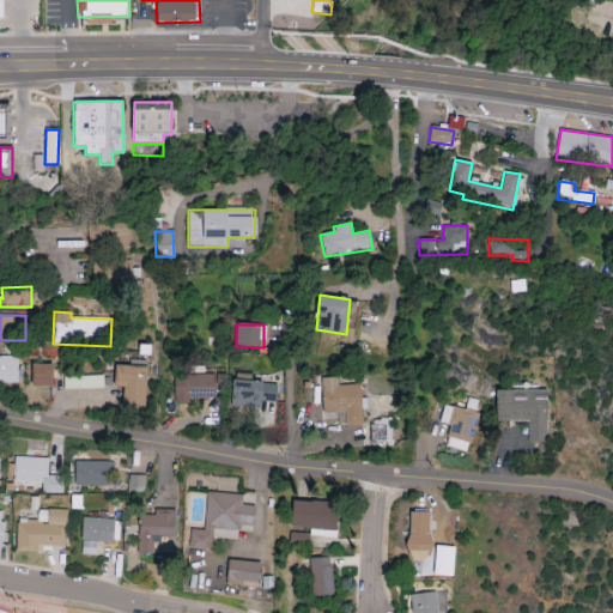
[(0,383),(17,384),(17,357),(0,356),(0,383)]
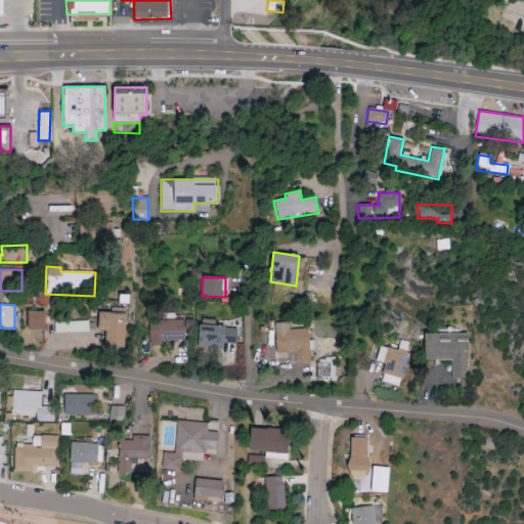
[(45,312),(28,311),(28,331),(45,331),(45,312)]
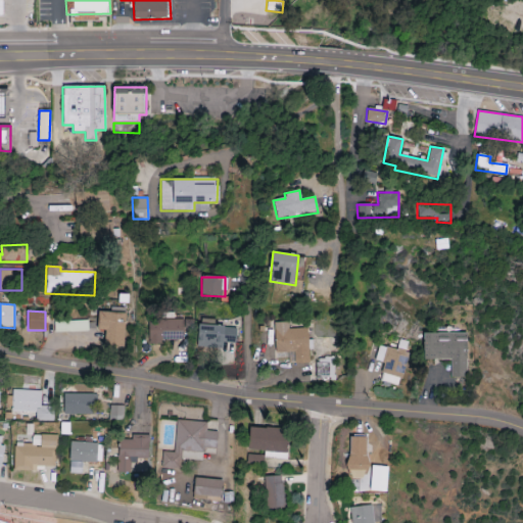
[(105,331),(104,346),(125,347),(126,313),(98,313),(98,330),(105,331)]
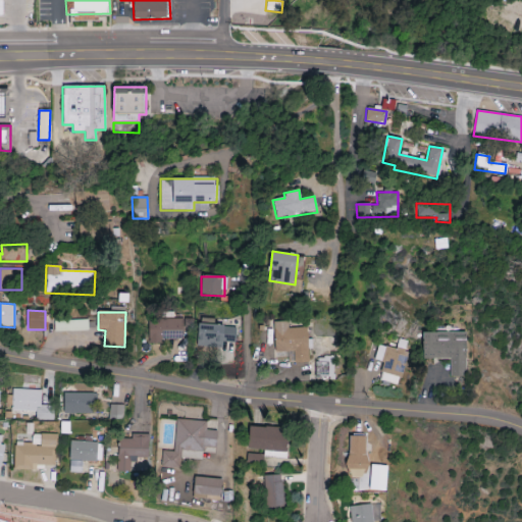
[(148,319),(149,344),(161,344),(161,340),(183,338),(183,319),(148,319)]
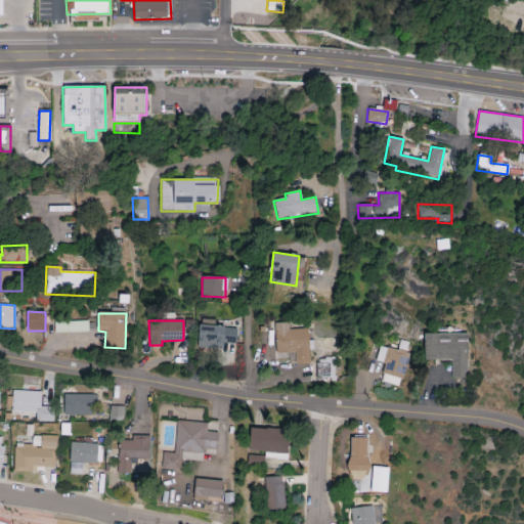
[(54,322),(54,334),(88,333),(88,321),(54,322)]
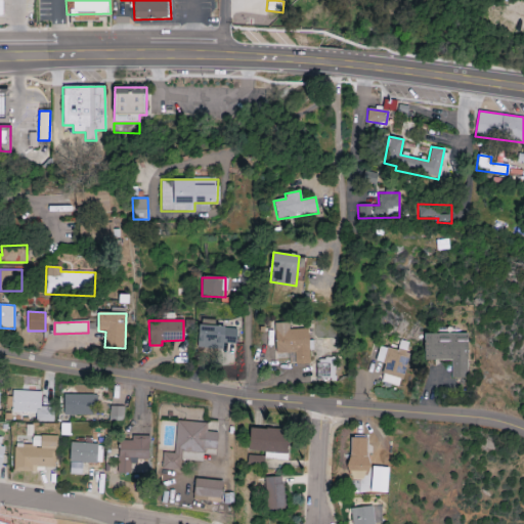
[(310,363),(308,329),(289,330),(288,322),(274,323),(275,354),(295,353),(295,364),(310,363)]
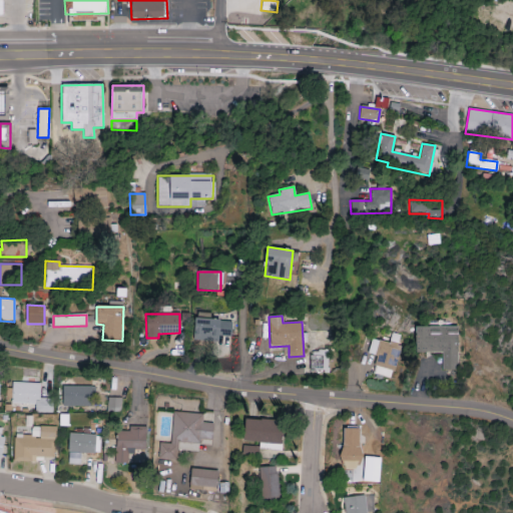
[(231,340),(232,321),(194,320),(193,339),(231,340)]
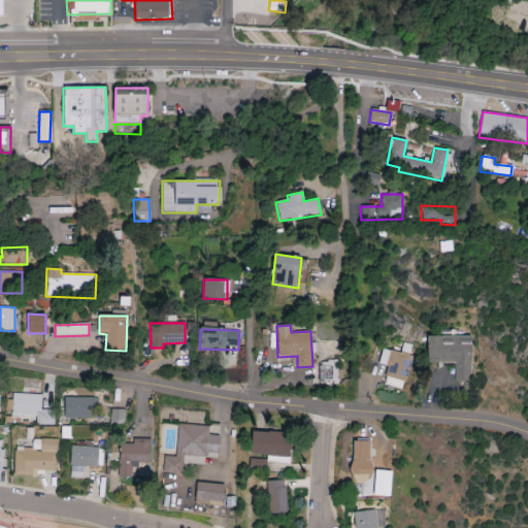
[(428,364),(455,363),(455,383),(470,383),(470,336),(427,336),(428,364)]
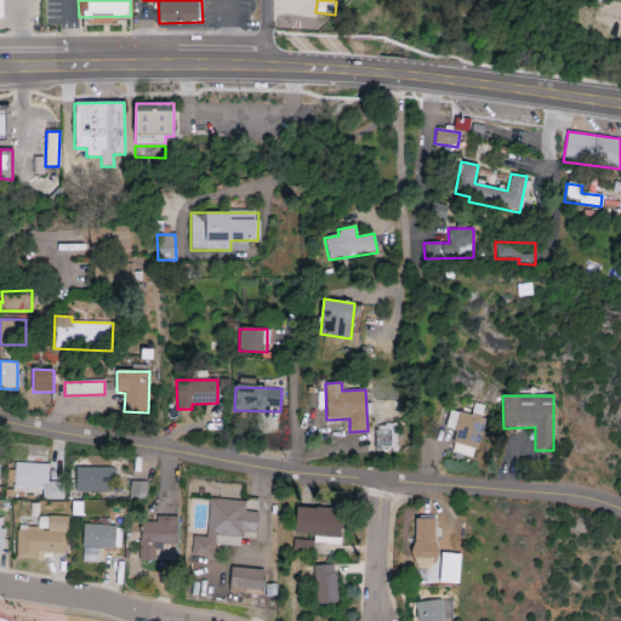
[(484,419),(449,411),(445,428),(456,431),(451,454),(476,459),(484,419)]
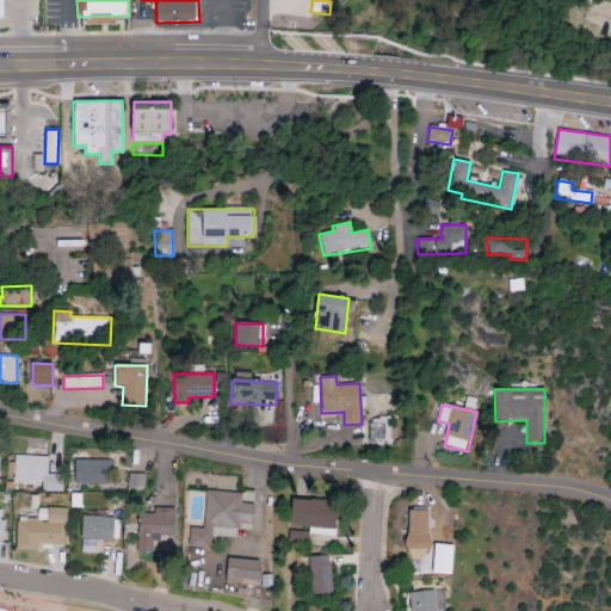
[(392,418),(370,418),(369,443),(390,443),(392,418)]
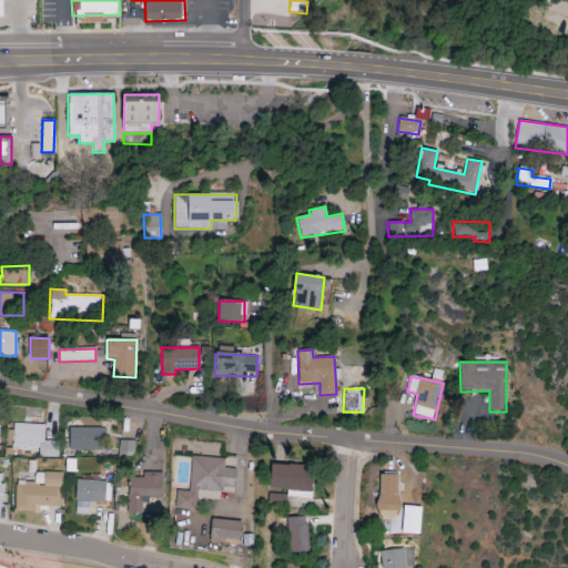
[(12,447),(39,448),(39,457),(58,458),(58,442),(44,442),(44,425),(13,424),(12,447)]
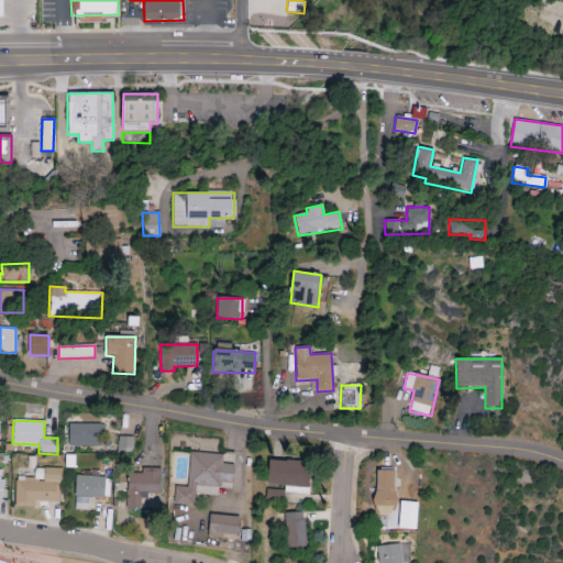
[(68,446),(105,446),(105,424),(69,423),(68,446)]
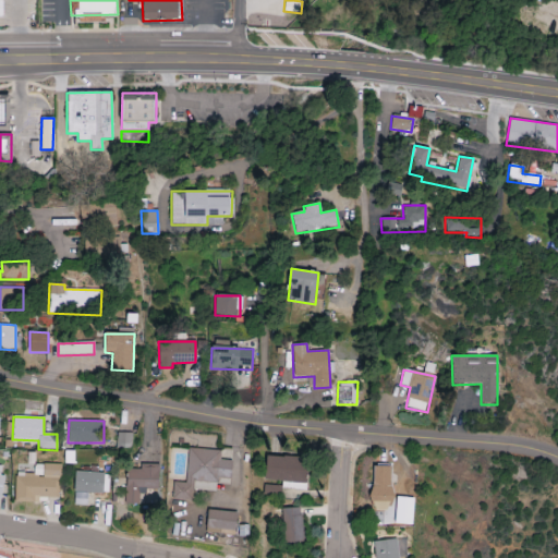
[(116,448),(131,449),(131,433),(117,433),(116,448)]
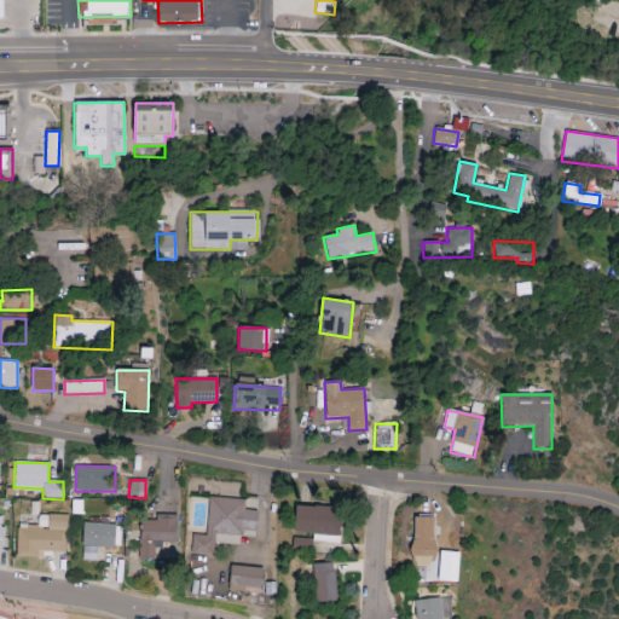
[(191,555),(213,556),(214,544),(239,545),(239,537),(255,538),(258,512),(244,510),(246,499),(208,497),(207,536),(192,534),(191,555)]
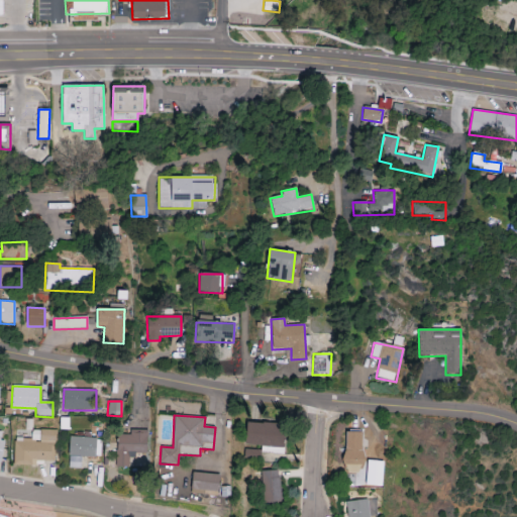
[(284,454),(285,424),(246,423),(246,445),(262,445),(261,453),(284,454)]
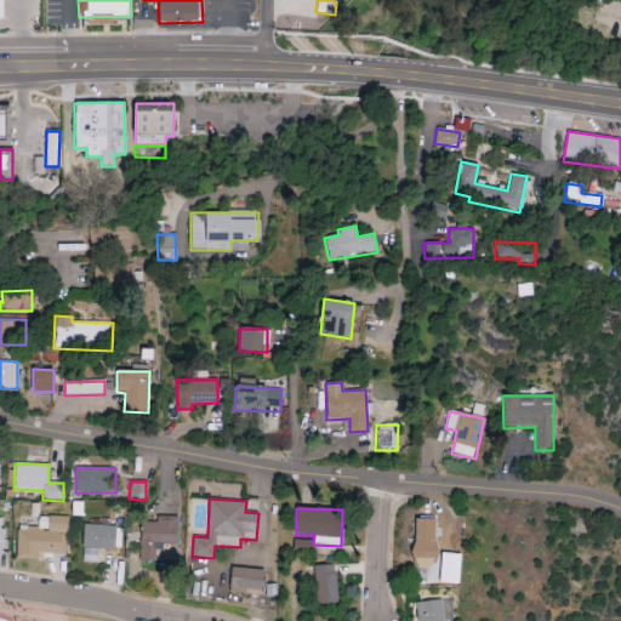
[(17,529),(17,558),(43,559),(44,554),(66,554),(67,518),(38,517),(38,529),(17,529)]
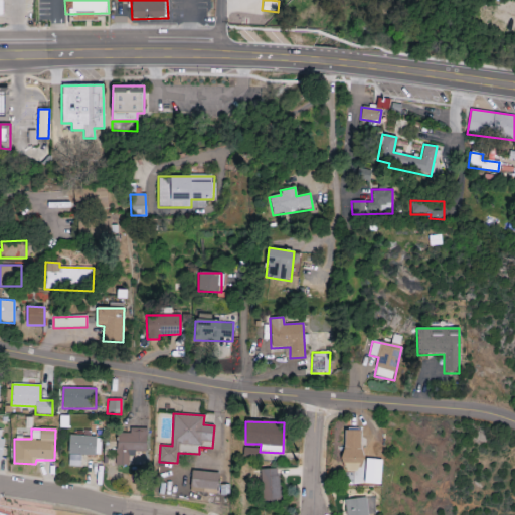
[(128,466),(128,454),(146,454),(147,428),(129,428),(129,434),(116,433),(115,465),(128,466)]
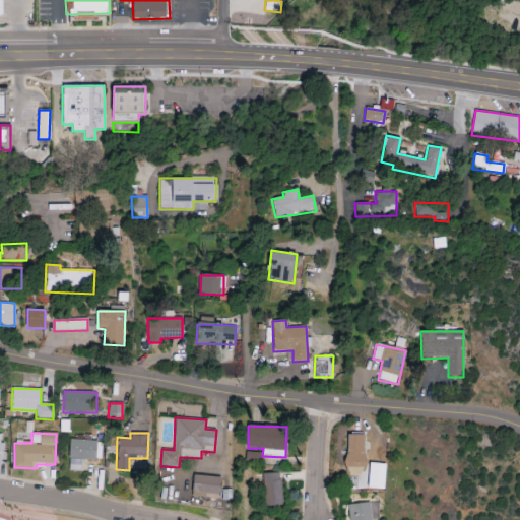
[(366,464),(366,434),(347,433),(346,477),(371,477),(371,464),(366,464)]
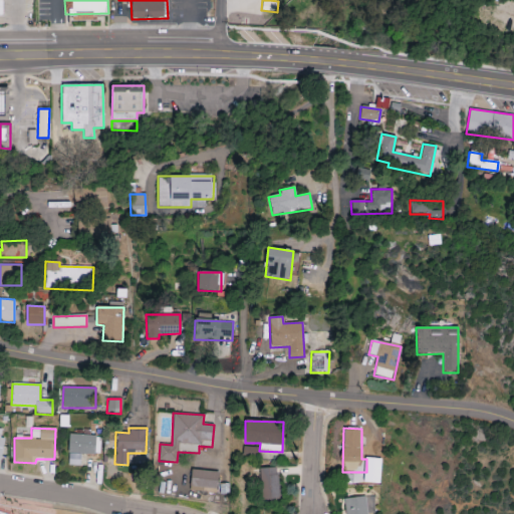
[(261,500),(279,499),(278,468),(260,468),(261,500)]
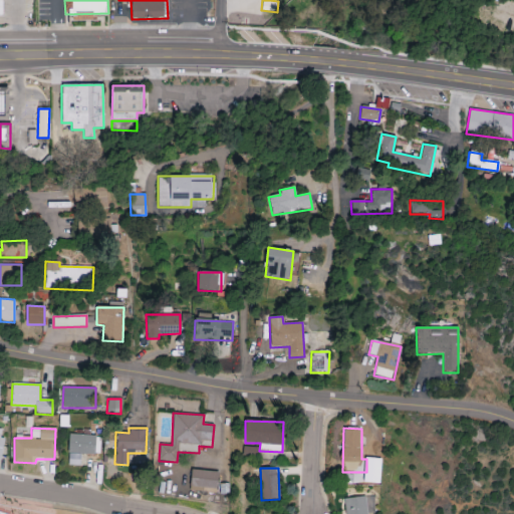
[(216,494),(218,472),(192,470),(190,491),(216,494)]
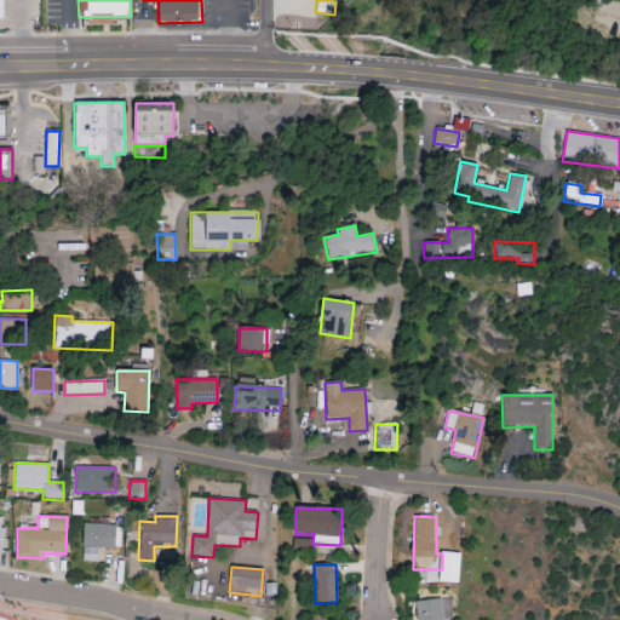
[(417,619),(443,619),(441,600),(415,602),(417,619)]
